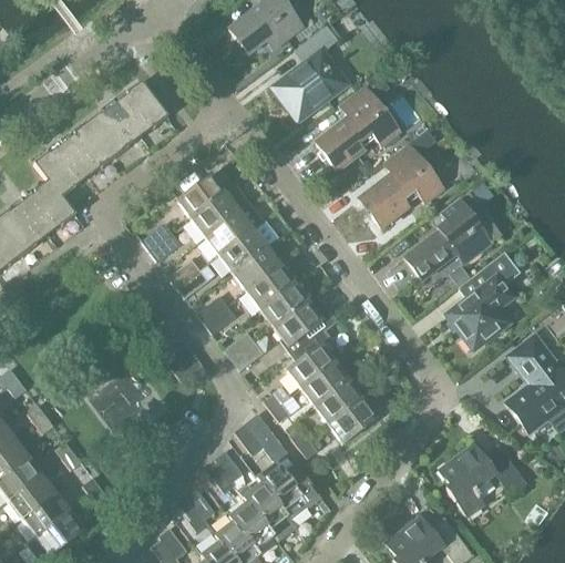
[(228,28),(243,45),(246,43),(252,51),(267,40),(273,48),(304,26),(284,0),(262,0),(263,1),(228,28)]
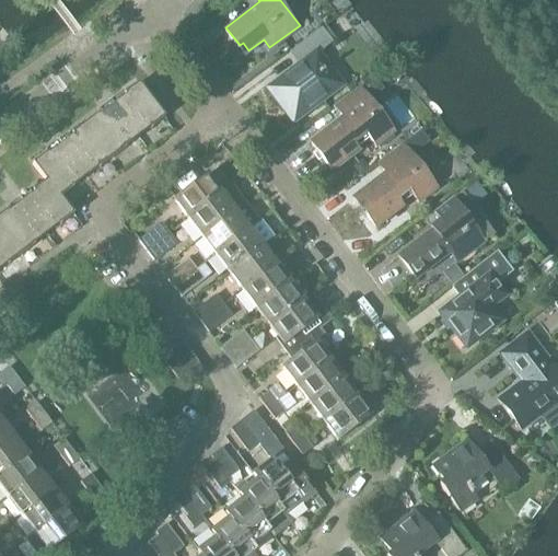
[(270,85),(294,117),(341,82),(318,50),(334,38),(323,24),(291,48),(301,61),(270,85)]
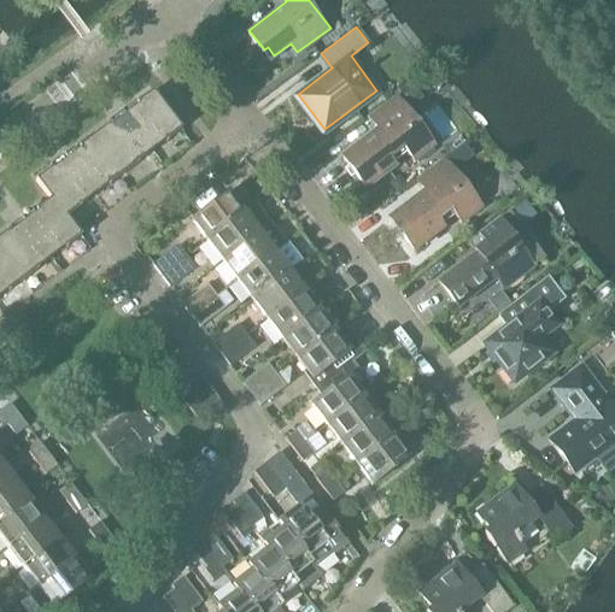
[(136,96),(122,107),(153,147),(182,125),(154,88),(139,99),(136,96)]
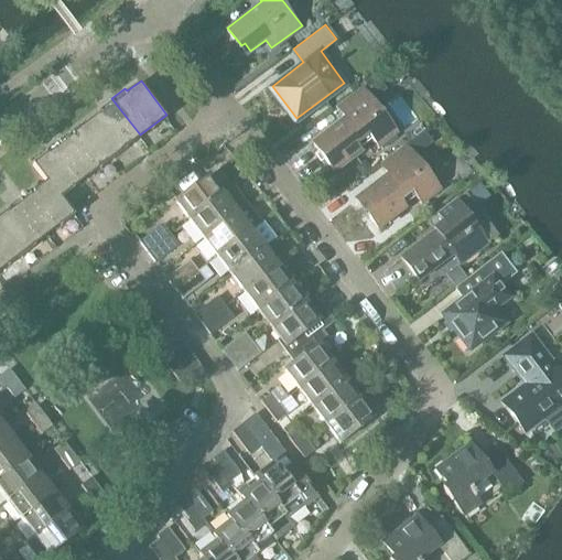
[(313,140),(336,170),(364,148),(361,144),(373,136),(379,144),(398,130),(363,85),(337,104),(345,115),(313,140)]
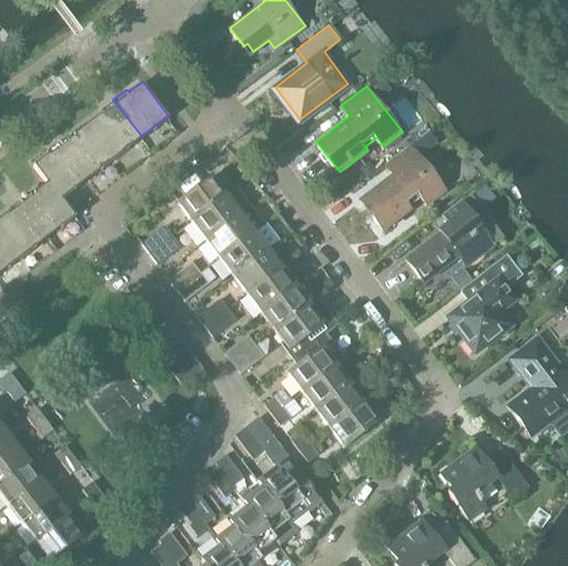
[(101,113),(88,123),(115,157),(142,136),(113,99),(99,109),(101,113)]
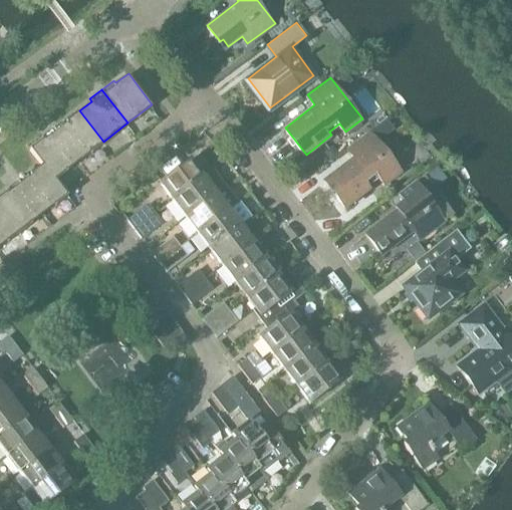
[(66,116),(53,125),(79,160),(103,142),(79,110),(67,119),(66,116)]
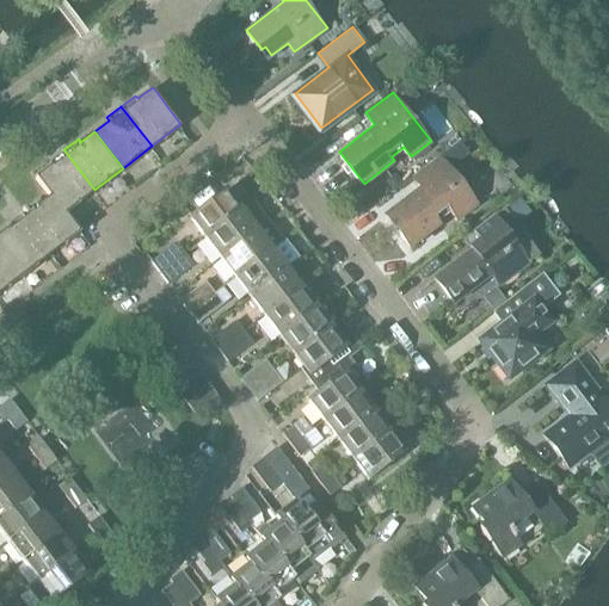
[(37,174),(51,193),(53,193),(67,210),(94,190),(63,149),(49,160),(51,164),(37,174)]
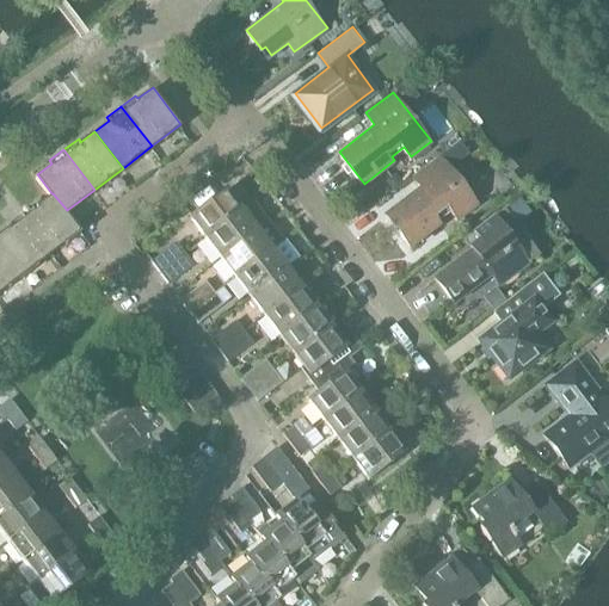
[(386,212),(411,245),(442,222),(436,214),(448,205),(457,217),(478,202),(441,153),(412,174),(420,186),(386,212)]
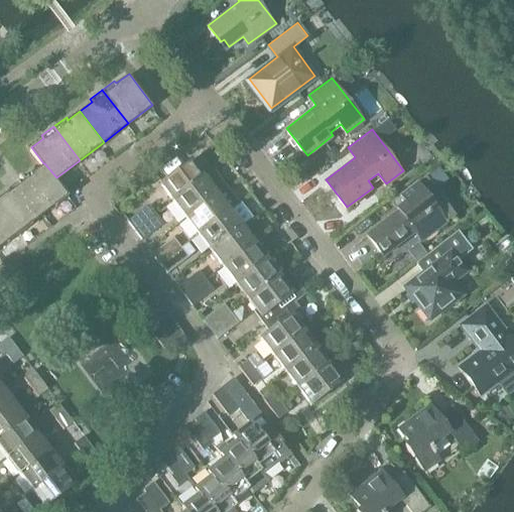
[(161,181),(173,198),(206,174),(193,157),(161,181)]
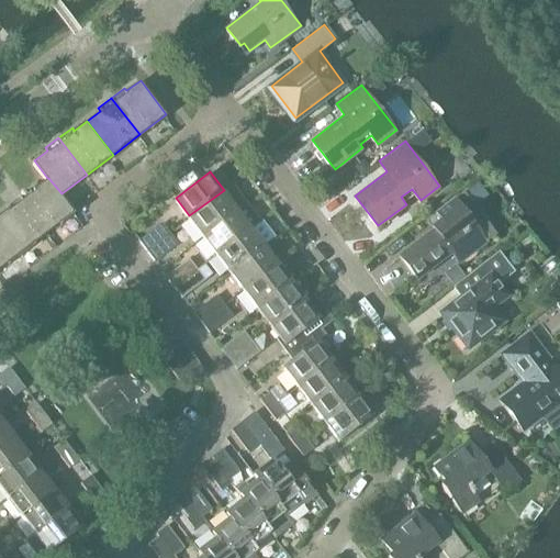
[(33,185),(20,194),(47,232),(75,211),(62,193),(48,178),(47,178),(35,188),(33,185)]
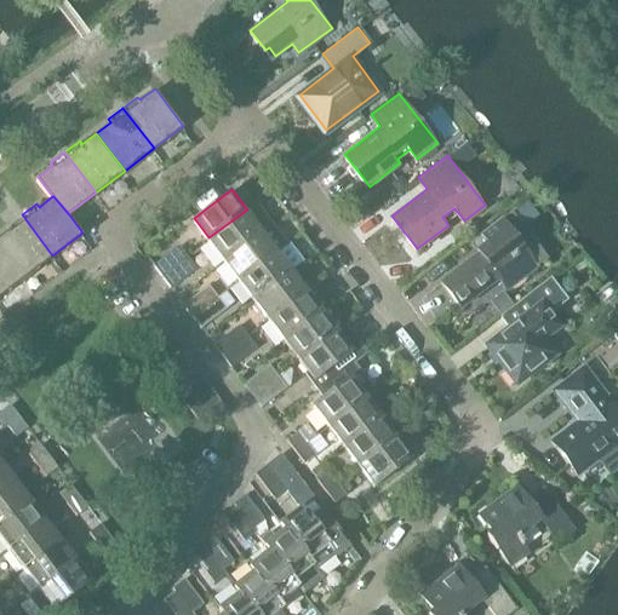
[(209,237),(224,258),(273,220),(258,201),(247,210),(209,237)]
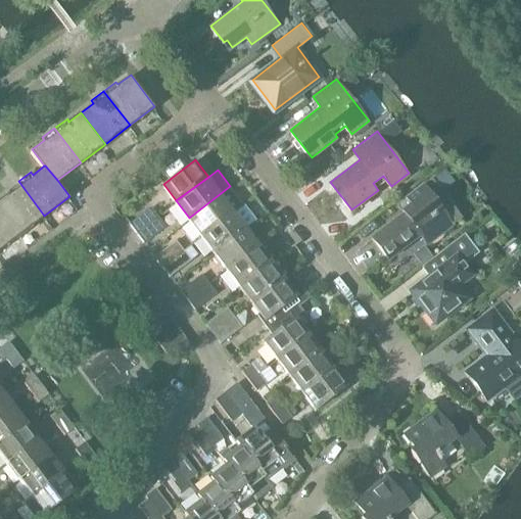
[(411,203),(403,209),(405,211),(372,237),(386,255),(419,230),(428,242),(454,223),(462,217),(463,216),(432,176),(431,177),(406,196),(411,203)]
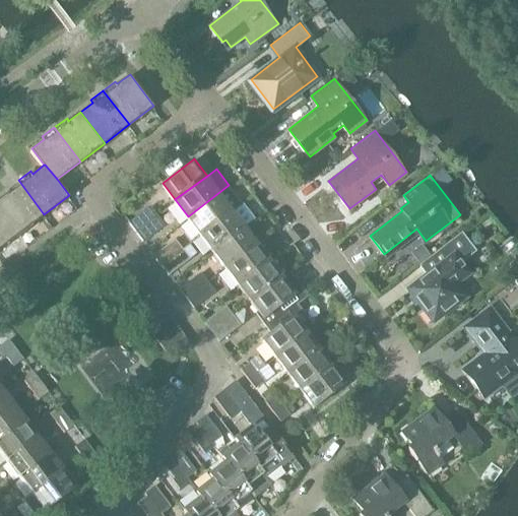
[(8,192),(0,198),(0,206),(19,233),(44,214),(18,180),(6,189),(8,192)]
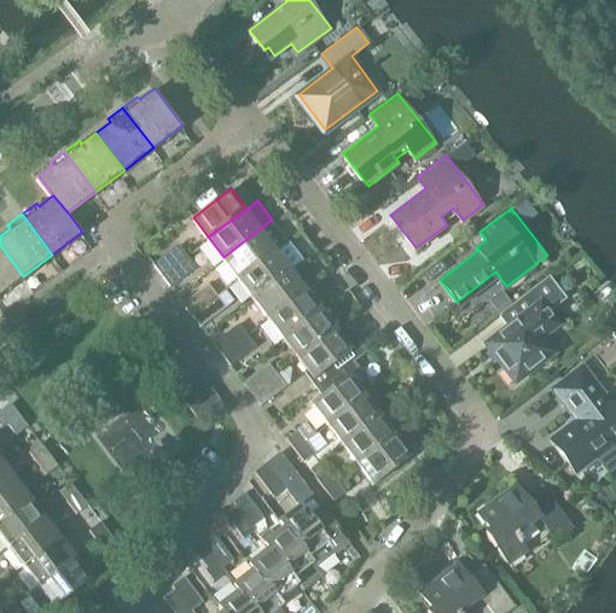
[(238,276),(277,249),(288,240),(272,220),(224,257),(238,276)]
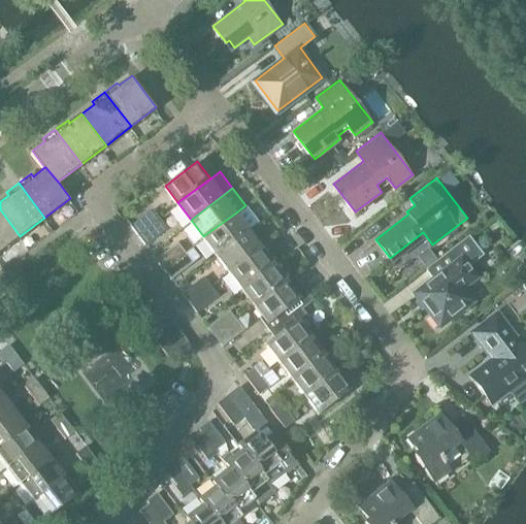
[(131,223),(139,233),(161,217),(153,206),(131,223)]
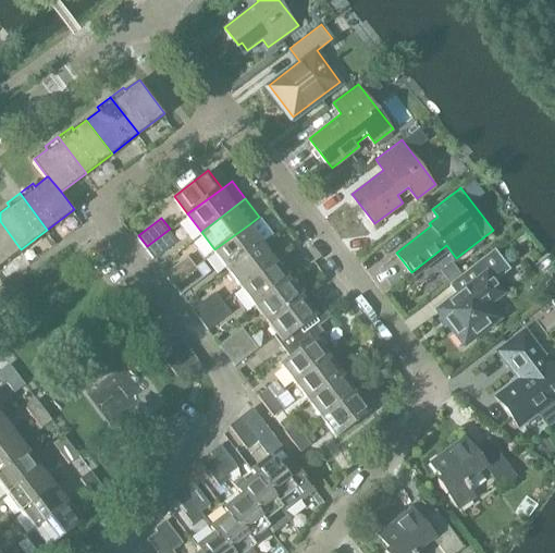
[(0,265),(21,249),(0,221),(0,265)]
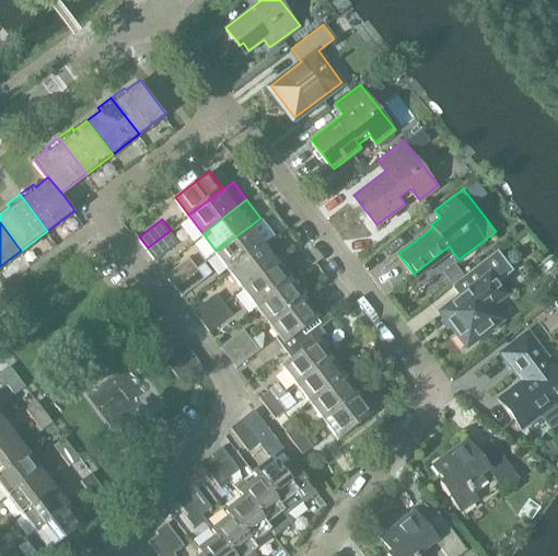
[(216,251),(230,269),(264,243),(251,226),(216,251)]
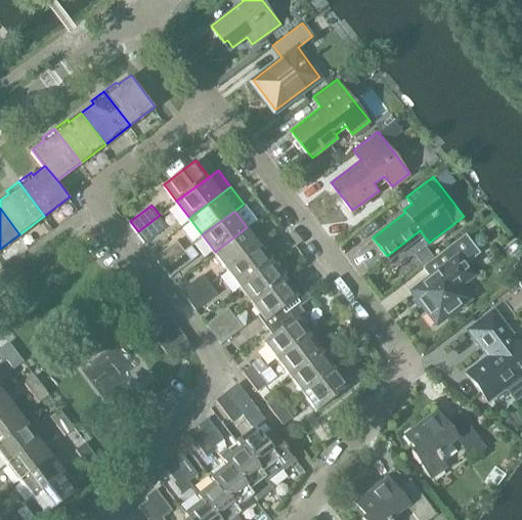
[(160,215),(138,231),(145,241),(167,225),(160,215)]
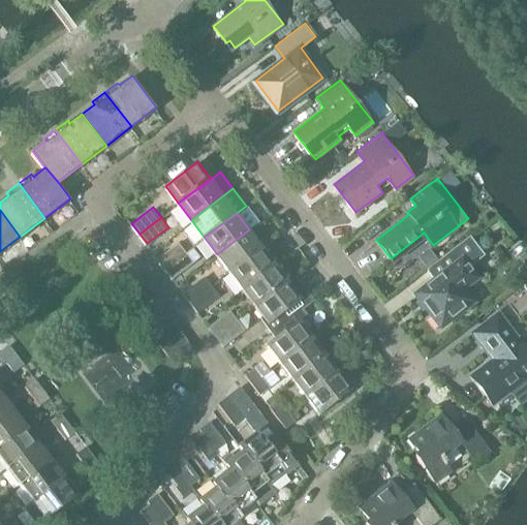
[(217,254),(230,271),(271,240),(257,223),(249,229),(217,254)]
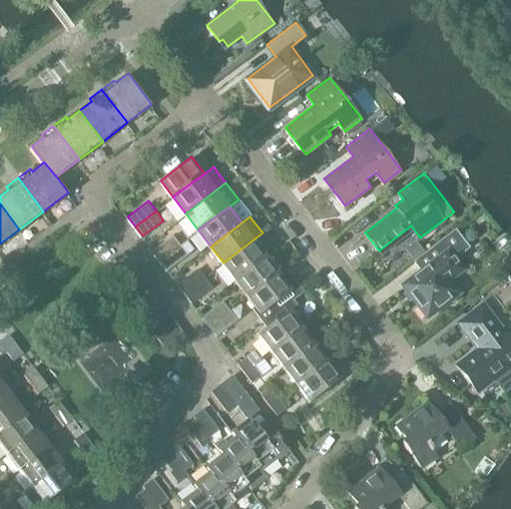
[(430,264),(404,284),(420,304),(418,305),(425,315),(427,314),(428,315),(459,291),(449,278),(455,274),(457,261),(452,255),(465,244),(453,229),(422,252),(430,264)]
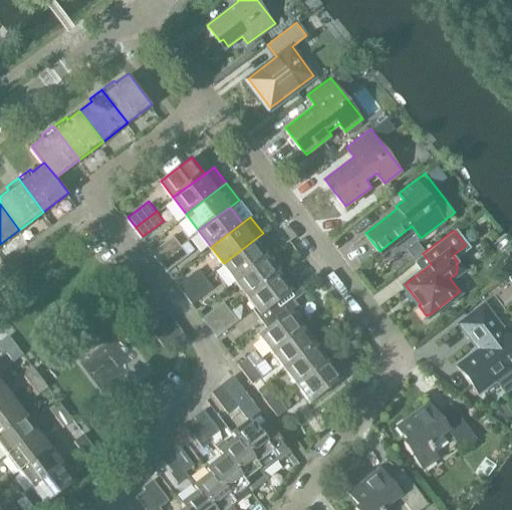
[(224,263),(236,280),(275,250),(263,233),(224,263)]
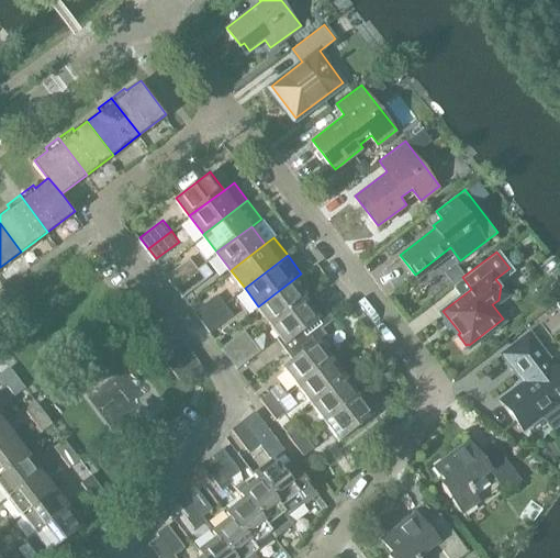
[(167,274),(176,285),(198,267),(190,256),(167,274)]
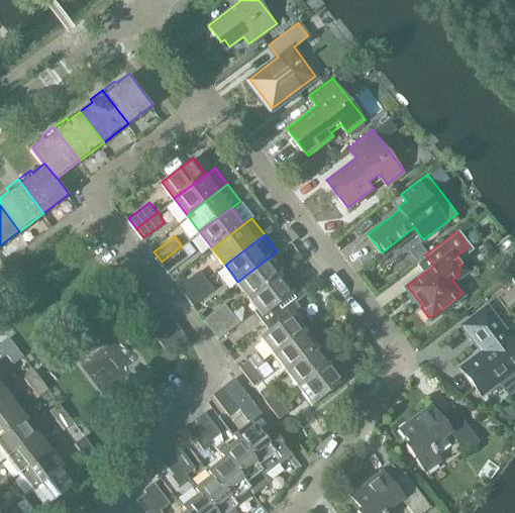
[(182,245),(162,262),(169,271),(190,254),(182,245)]
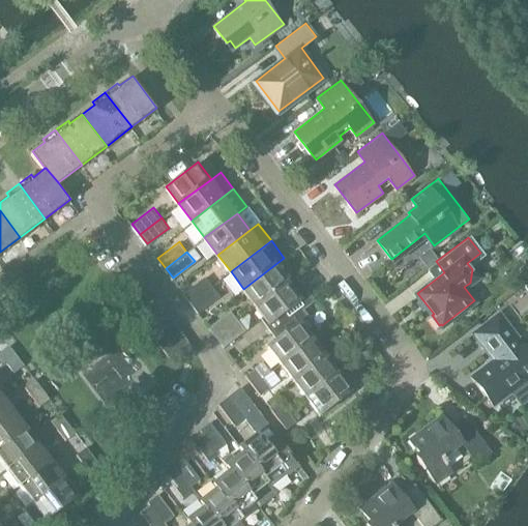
[(243,289),(257,305),(297,274),(284,258),(243,289)]
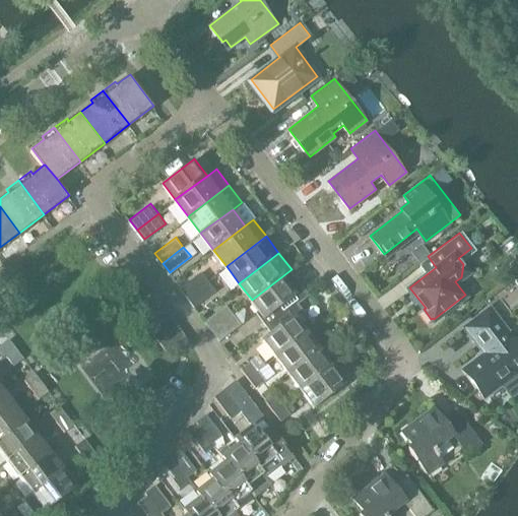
[(117,282),(124,293),(143,277),(135,268),(117,282)]
